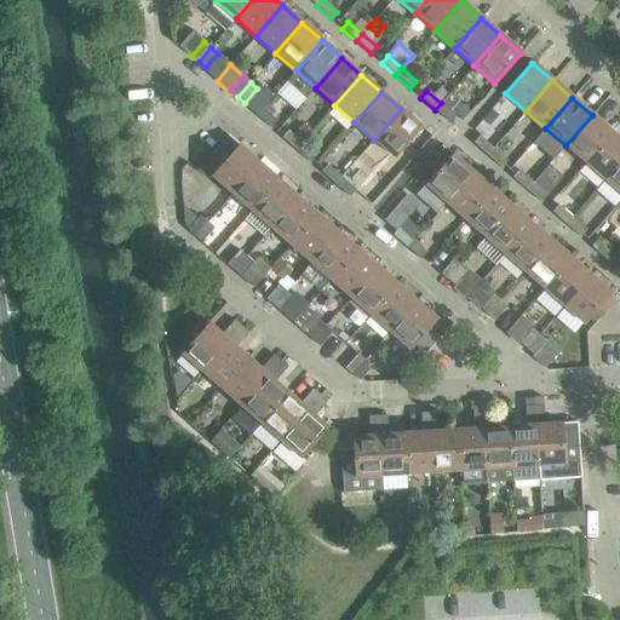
[(441,103),(435,110),(448,122),(455,115),(441,103)]
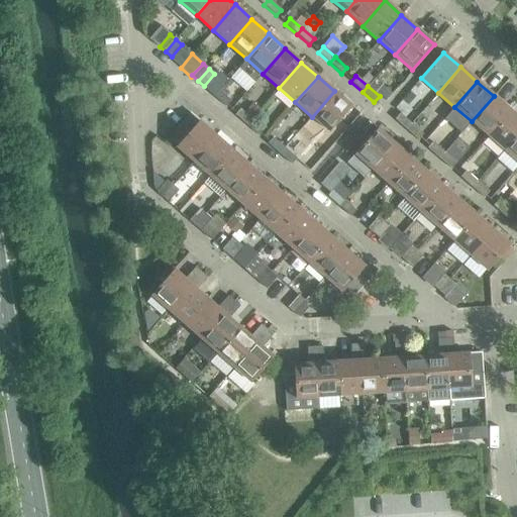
[(225,107),(230,101),(218,90),(213,96),(225,107)]
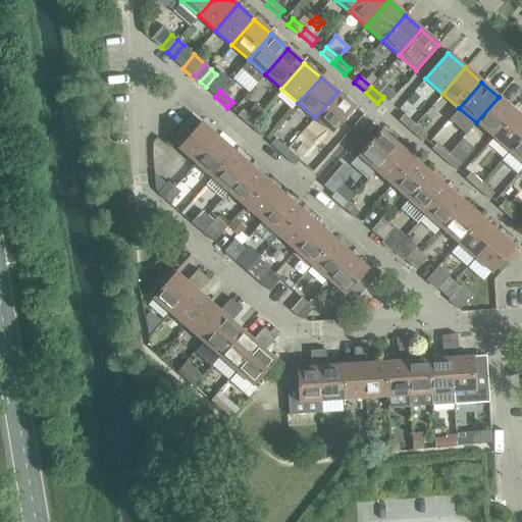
[(337,92),(315,118),(332,134),(355,107),(337,92)]
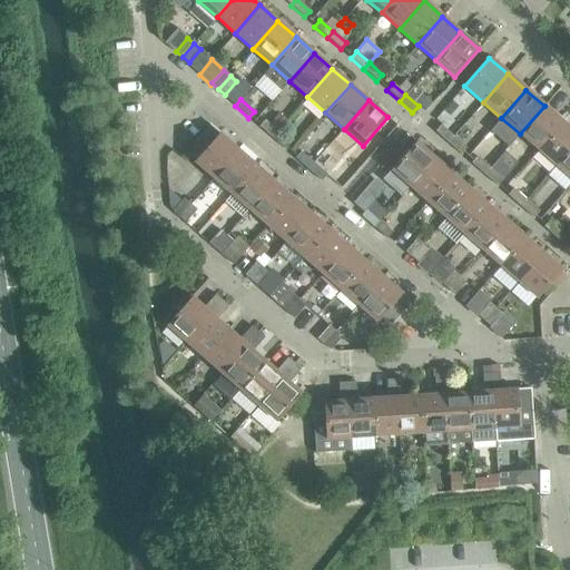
[(520,134),(538,149),(562,121),(544,106),(520,134)]
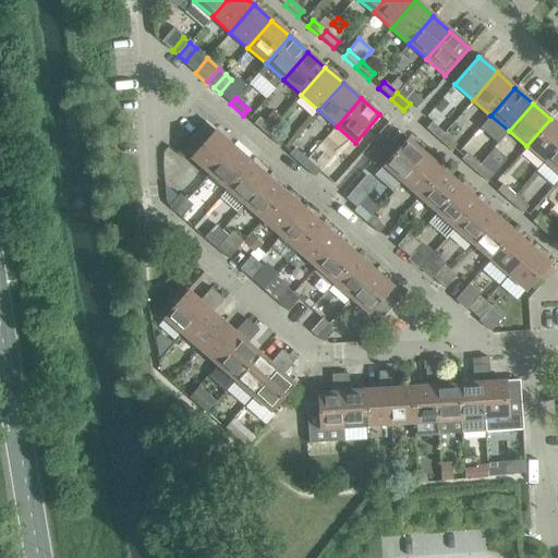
[(273,111),(263,122),(271,129),(280,118),(273,111)]
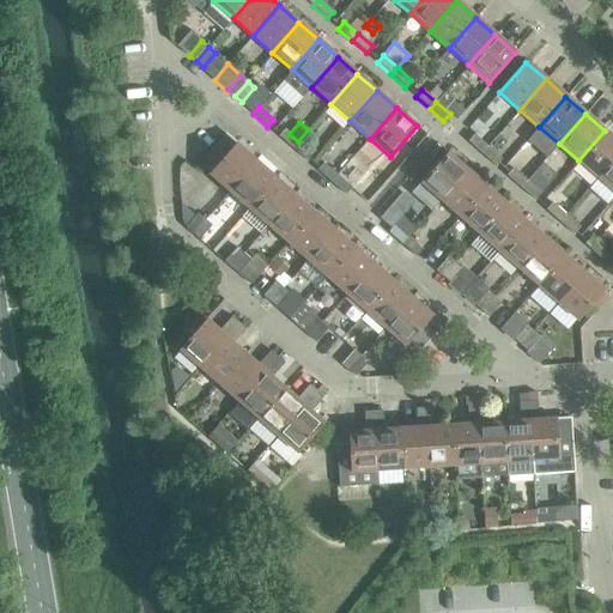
[(278,137),(292,149),(298,141),(289,134),(284,129),(278,137)]
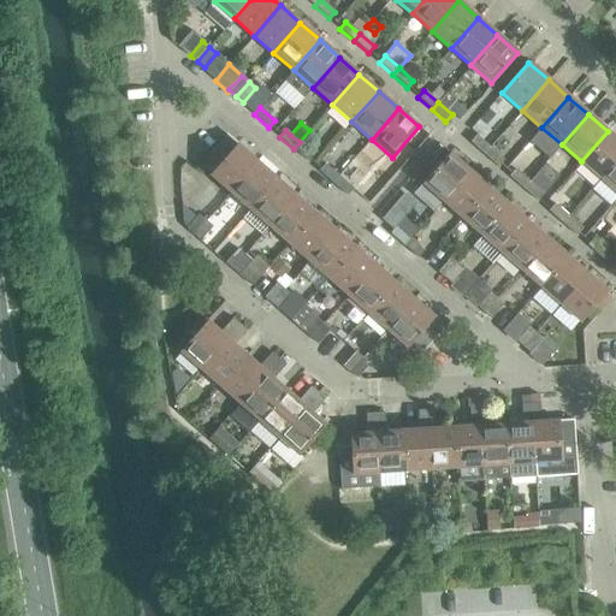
[(581,161),(600,179),(615,160),(615,138),(608,131),(581,161)]
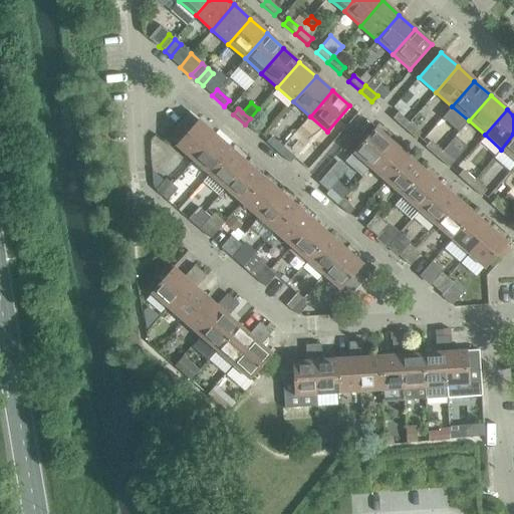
[(392,118),(404,129),(409,122),(397,112),(392,118)]
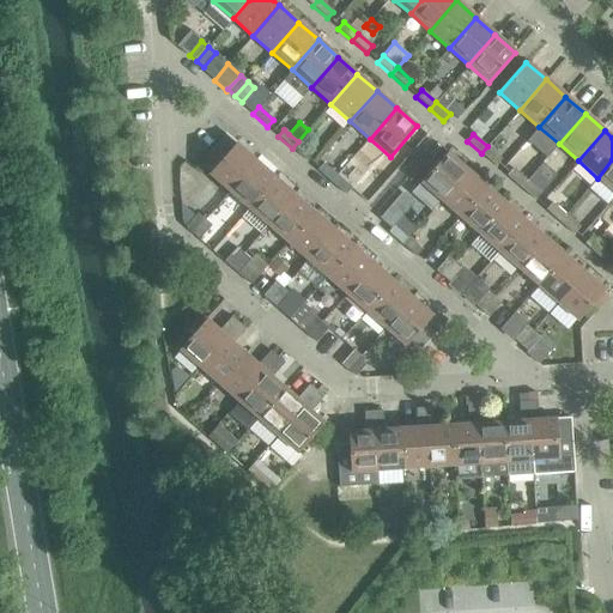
[(298,141),(292,149),(305,161),(313,153),(298,141)]
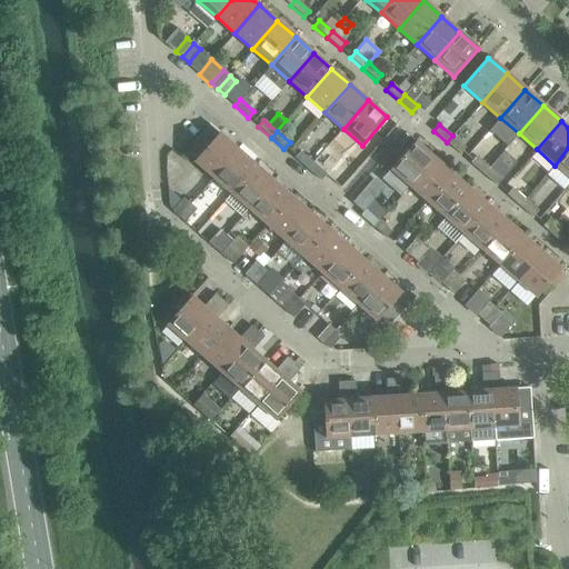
[(193,161),(212,178),(237,149),(218,133),(193,161)]
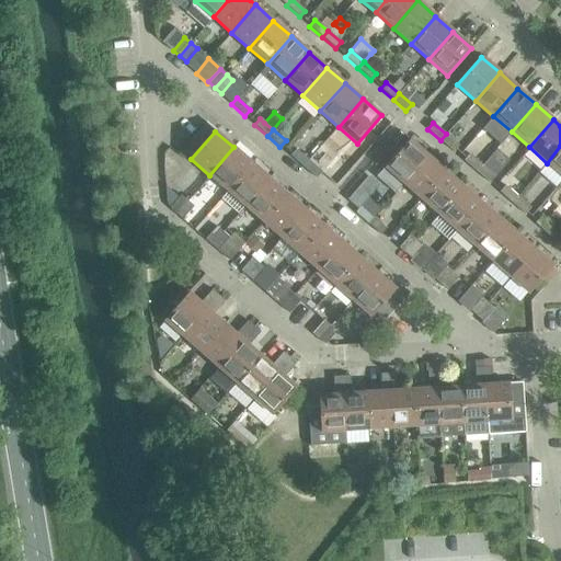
[(446,134),(441,140),(454,152),(459,146),(446,134)]
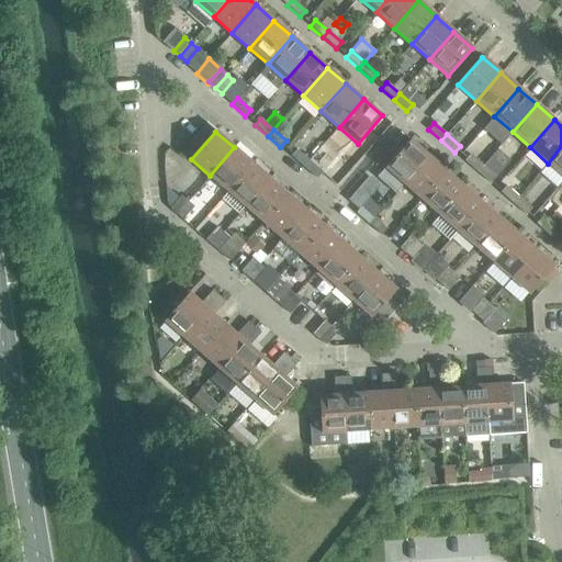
[(385,168),(404,183),(428,156),(409,139),(385,168)]
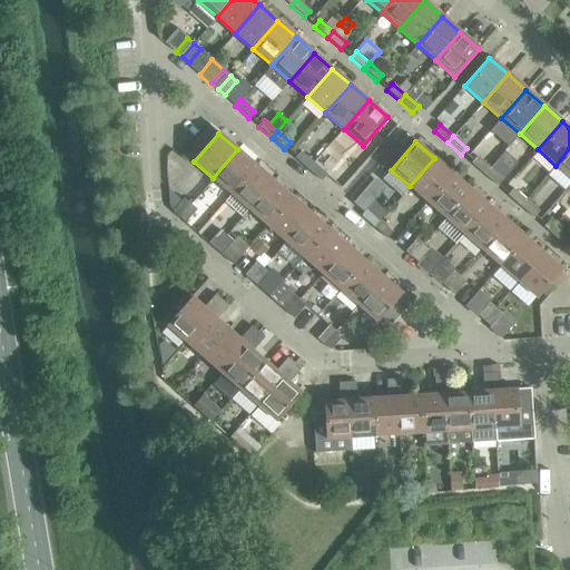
[(569,148),(556,166),(569,178),(569,148)]
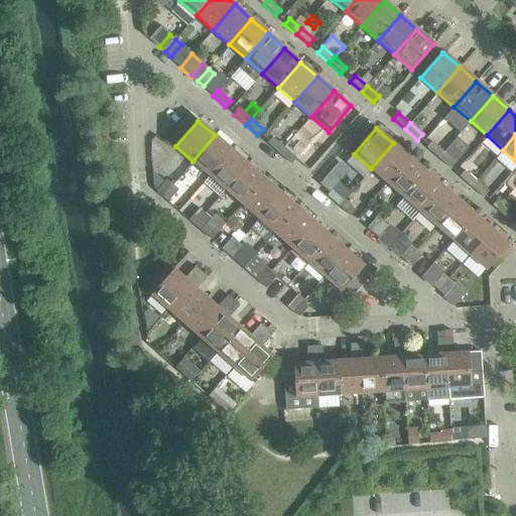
[(192,161),(209,175),(232,150),(215,135),(192,161)]
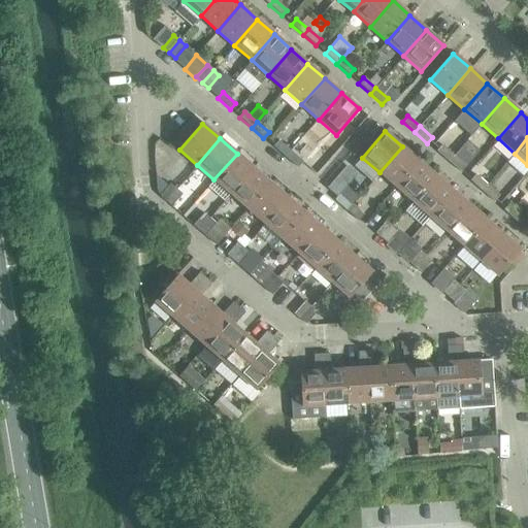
[(273,146),(285,158),(290,152),(278,140),(273,146)]
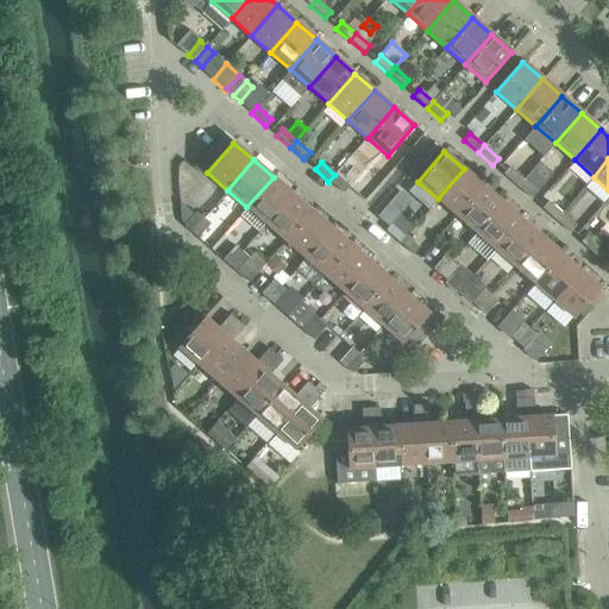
[(503,175),(516,187),(522,180),(509,168),(503,175)]
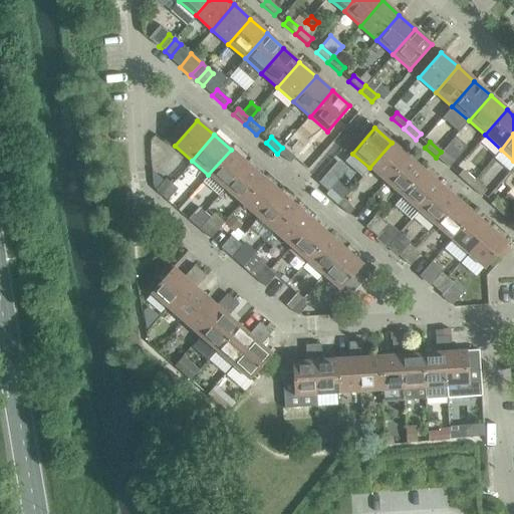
[(369,168),(386,183),(408,157),(392,143),(369,168)]
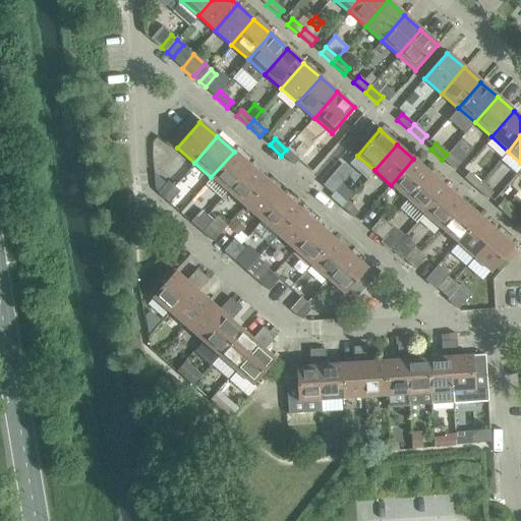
[(286,150),(281,156),(293,166),(298,160),(286,150)]
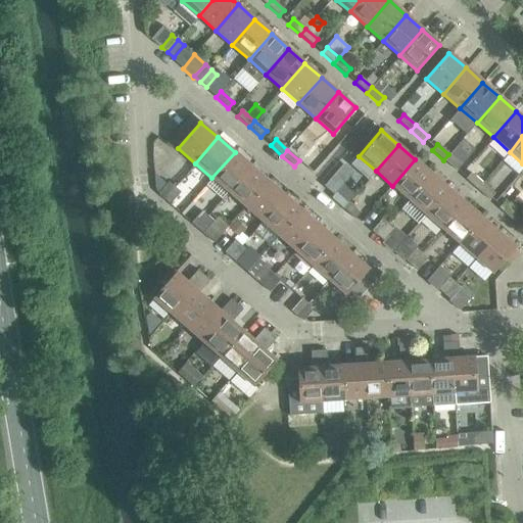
[(211,178),(229,192),(251,167),(235,152),(211,178)]
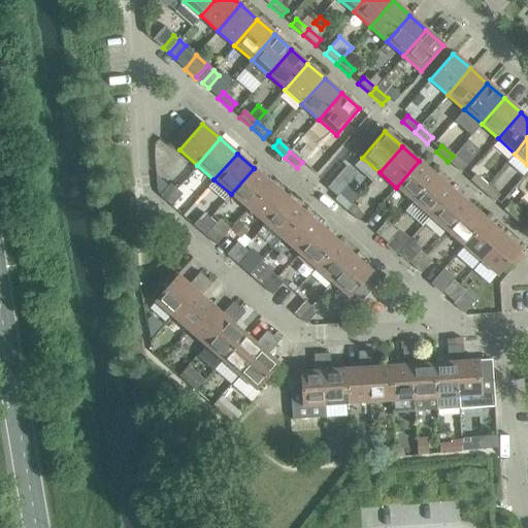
[(453,156),(448,162),(460,172),(465,166),(453,156)]
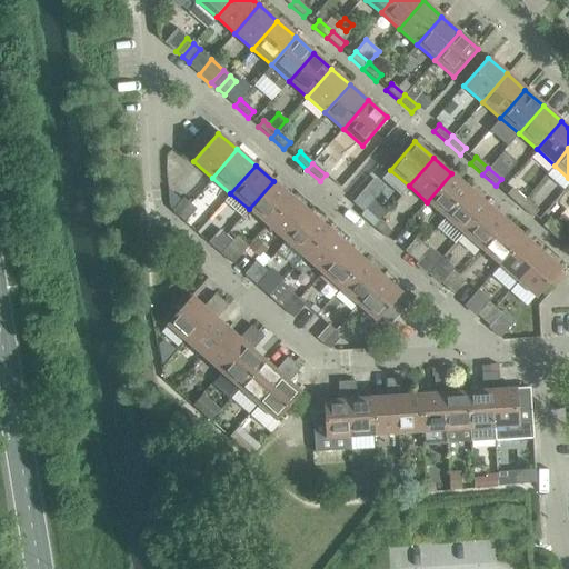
[(427,202),(445,218),(469,190),(451,173),(427,202)]
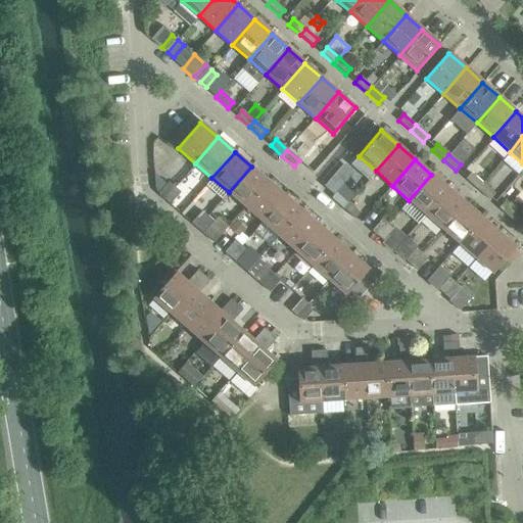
[(342,164),(325,184),(335,193),(336,192),(344,183),(352,173),(342,164)]
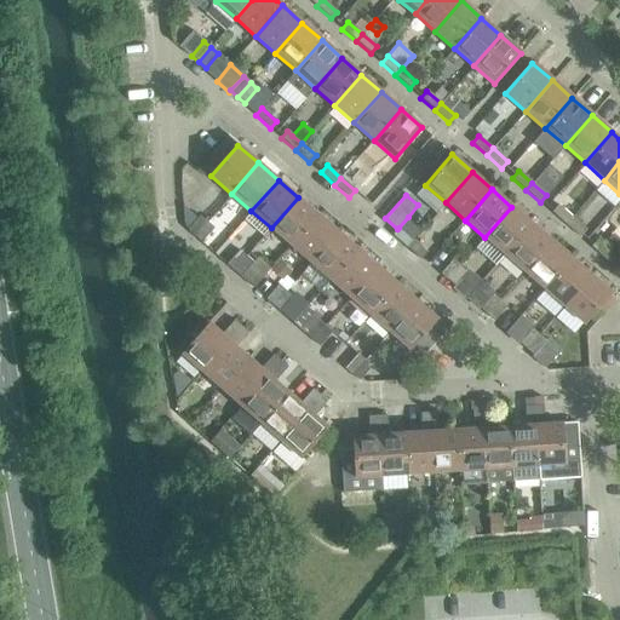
[(271,228),(291,245),(317,214),(298,197),(271,228)]
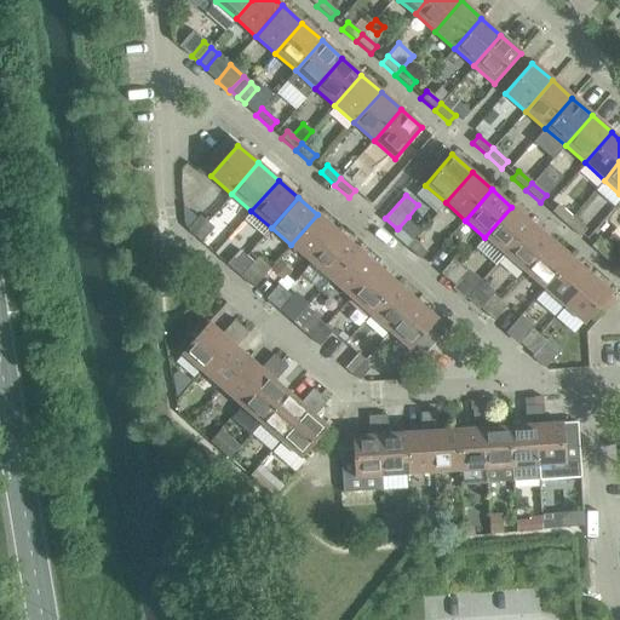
[(551,212),(566,224),(572,218),(557,205),(551,212)]
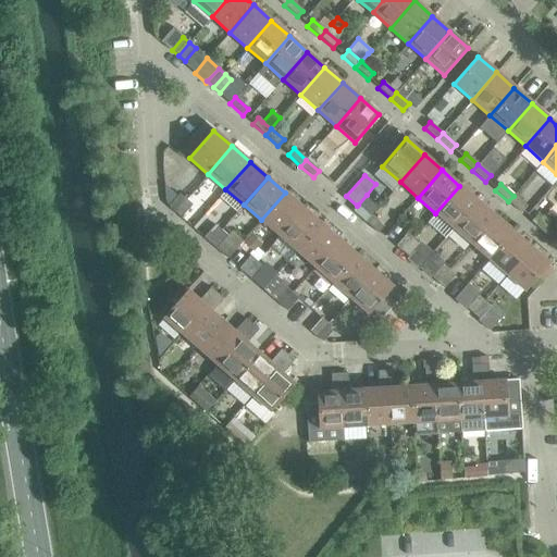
[(177,197),(164,185),(165,205),(168,207),(177,197)]
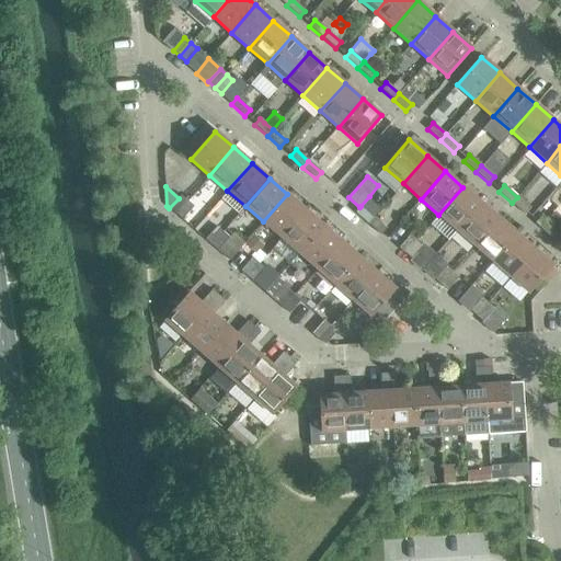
[(438,215),(456,230),(481,203),(462,187),(438,215)]
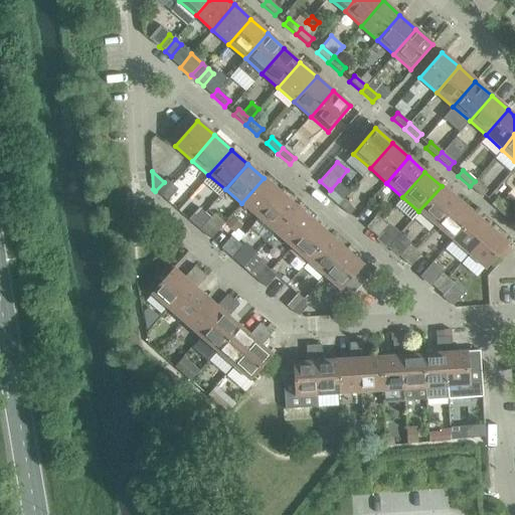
[(241,203),(258,218),(280,192),(264,178),(241,203)]
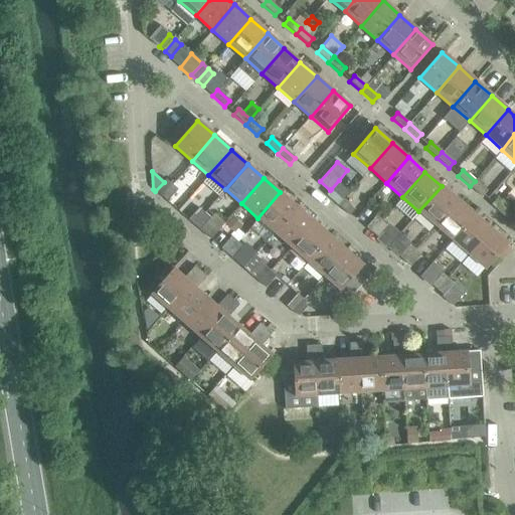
[(155,191),(161,196),(172,184),(166,179),(164,182),(155,191)]
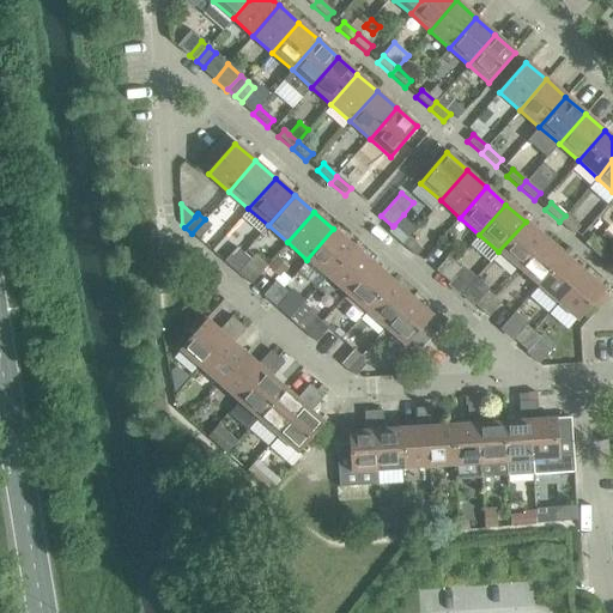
[(565,216),(559,222),(572,235),(580,228),(565,216)]
